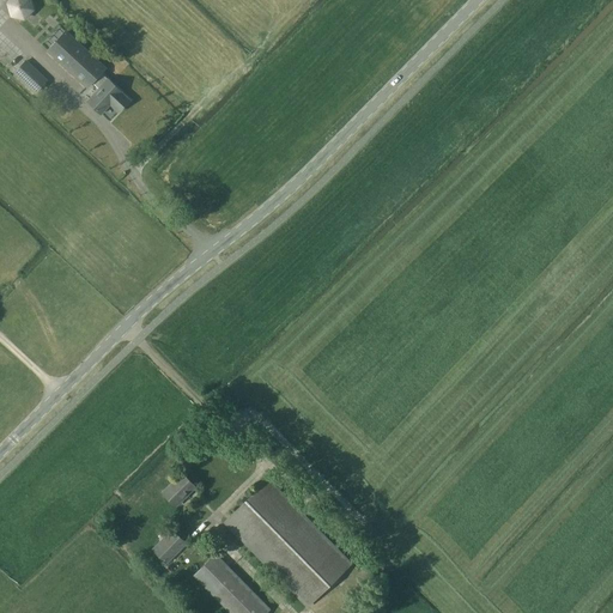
[(7,0),(5,2),(10,16),(20,17),(30,8),(26,0),(7,0)]
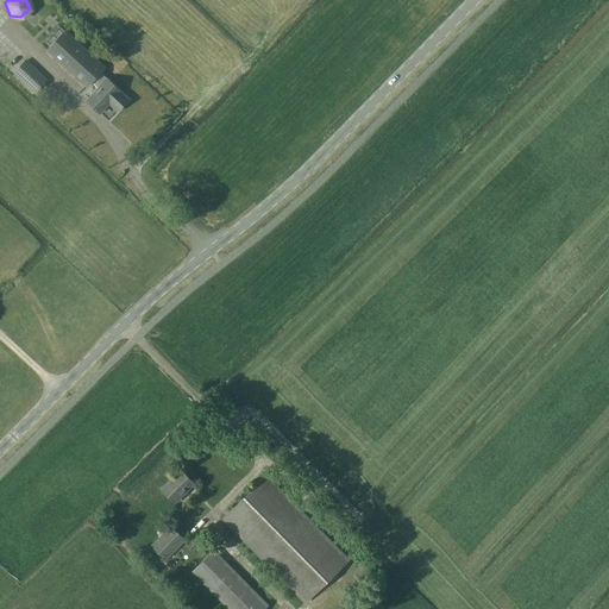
[(131,100),(121,90),(108,79),(107,80),(100,73),(105,68),(67,31),(48,50),(87,87),(94,79),(101,86),(88,100),(101,113),(110,105),(119,113),(131,100)]
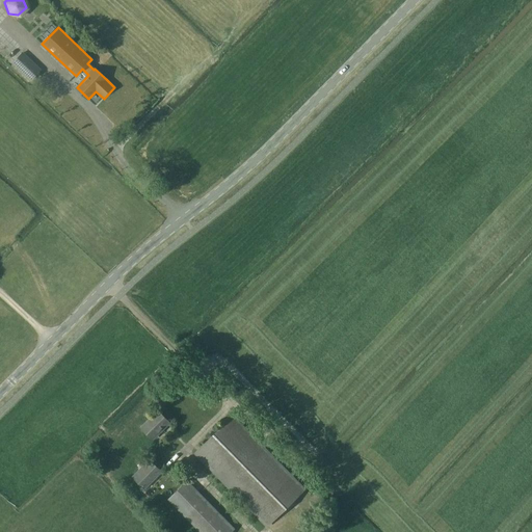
[(32,79),(42,70),(23,52),(14,62),(32,79)]
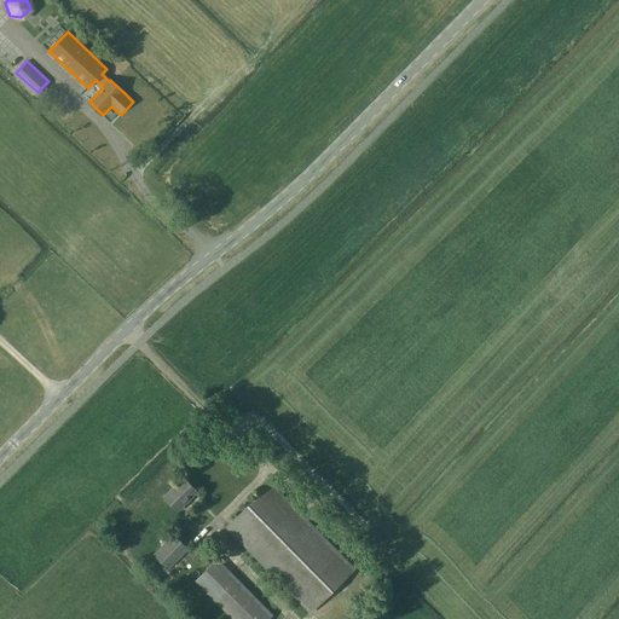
[(178,510),(197,491),(184,478),(165,497),(178,510)]
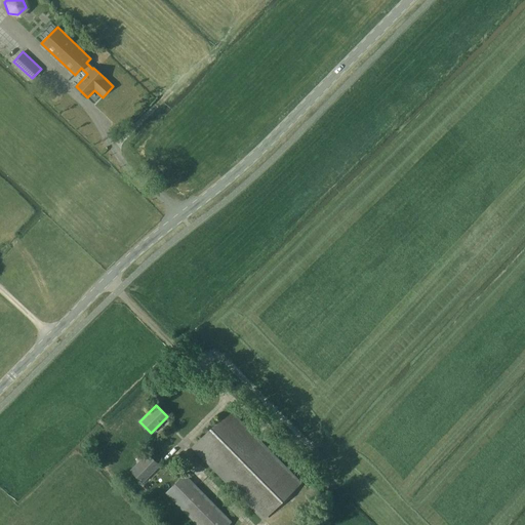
[(300,482),(230,410),(193,447),(264,519),(300,482)]
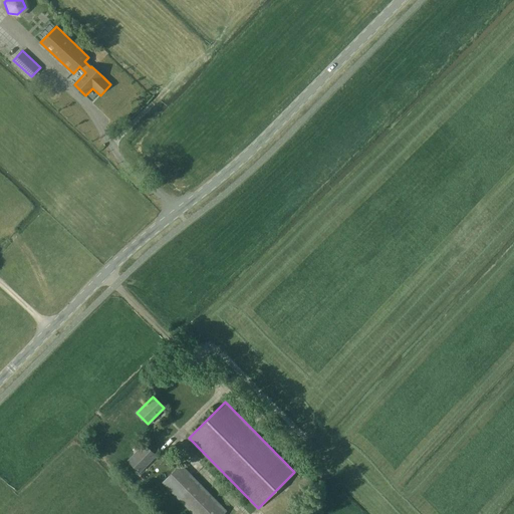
[(140,471),(156,455),(145,444),(129,460),(140,471)]
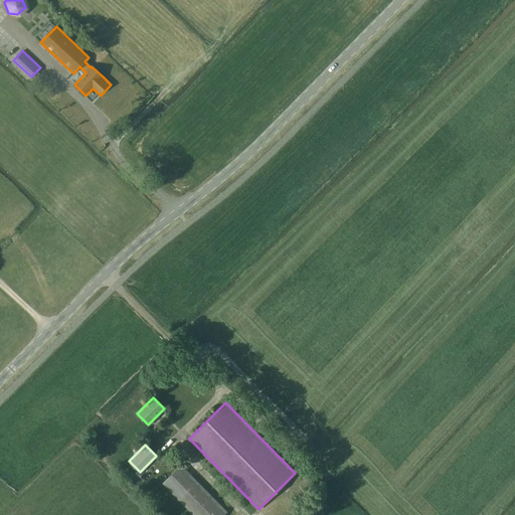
[(194,514),(222,514),(226,511),(181,466),(164,483),(194,514)]
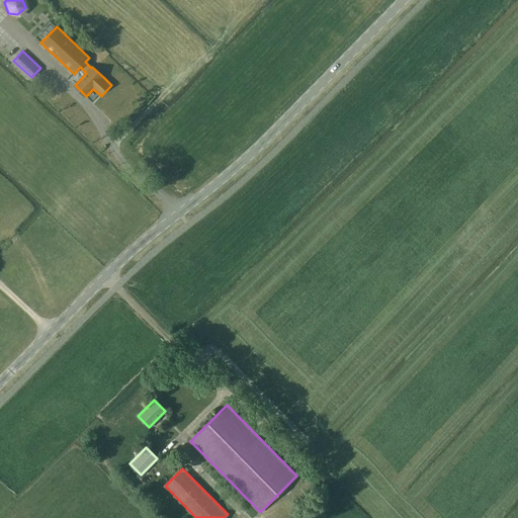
All buildings are outlined.
